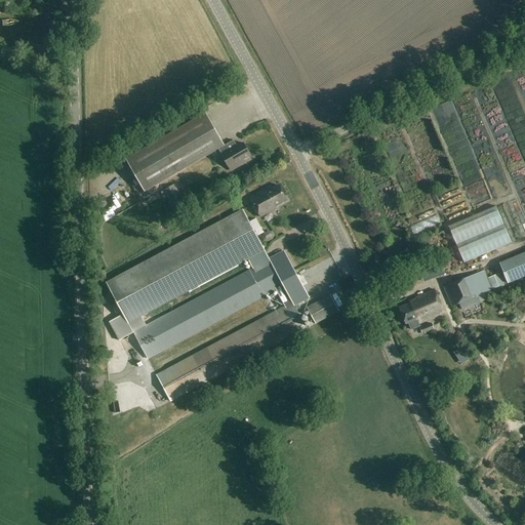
[(225,146),(206,113),(126,160),(145,193),(219,150),(232,171),(245,164),(243,161),(251,156),(244,144),(237,148),(234,140),(225,146)]
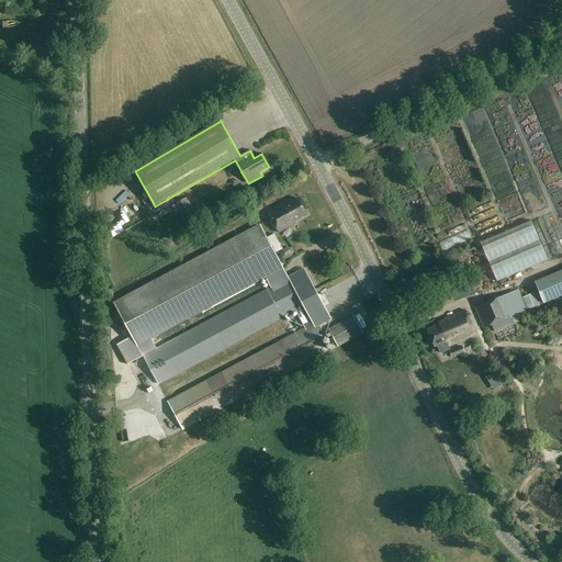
[(496,168),(487,172),(491,178),(499,173),(496,168)]
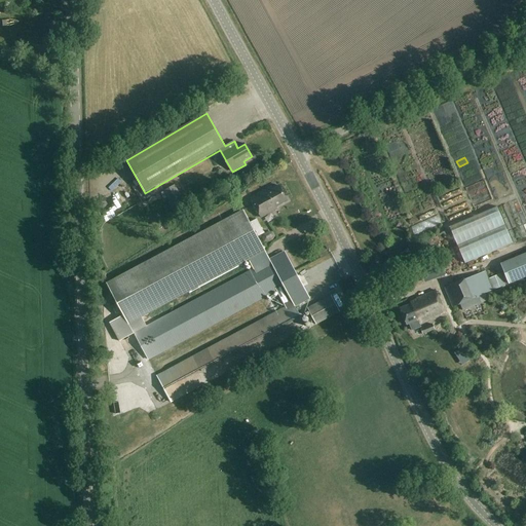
[(187,214),(183,205),(180,207),(175,196),(179,194),(174,185),(158,193),(174,221),(187,214)]
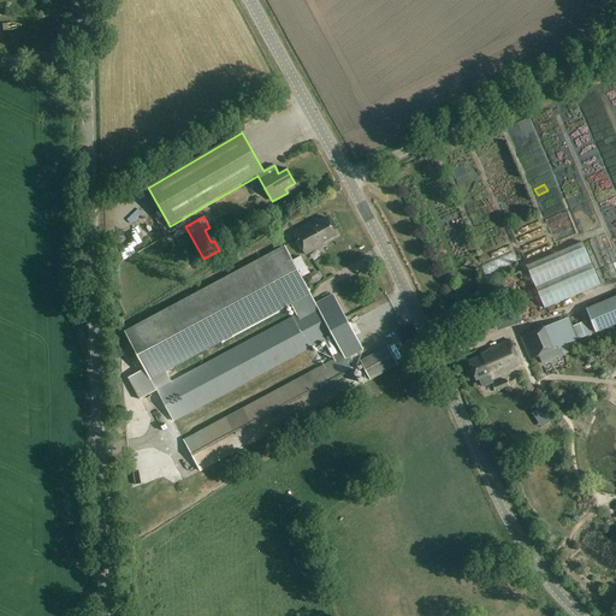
[(335,235),(325,217),(313,224),(312,221),(292,232),(306,256),(325,246),(323,242),(335,235)]
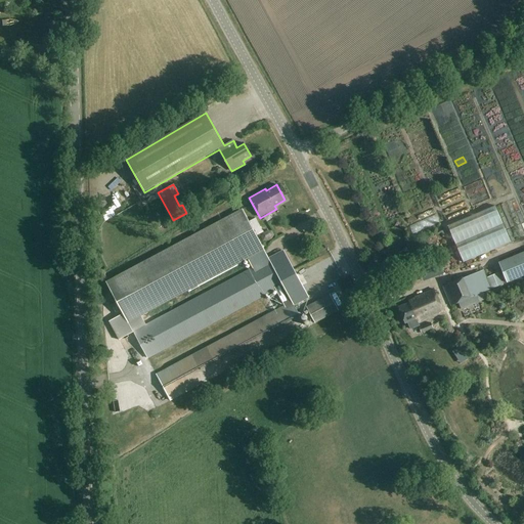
[(448,227),(464,263),(511,244),(495,207),(448,227)]
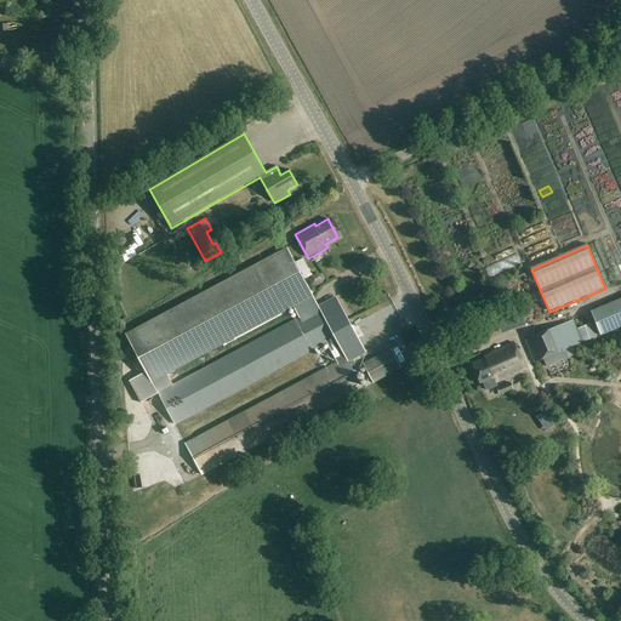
[(334,336),(319,309),(319,308),(286,248),(285,249),(125,334),(146,371),(129,381),(189,495),(208,485),(203,477),(363,391),(352,371),(348,364),(347,362),(345,357),(336,362),(317,371),(312,374),(184,443),(175,425),(305,355),(313,351),(326,345),(335,340),(334,336)]
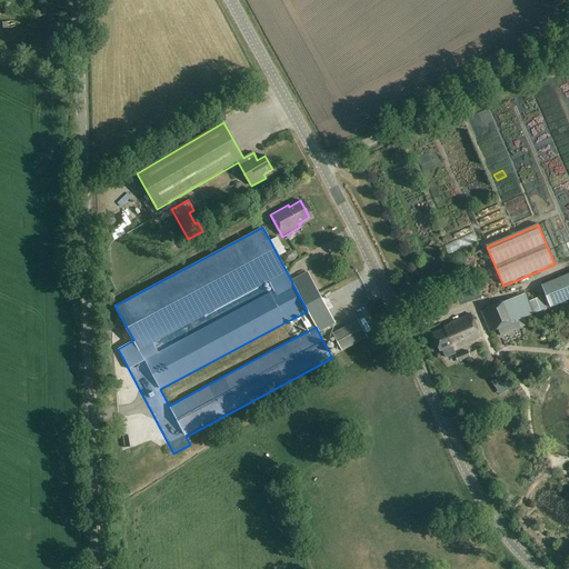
[(299,277),(310,273),(307,265),(296,268),(299,277)]
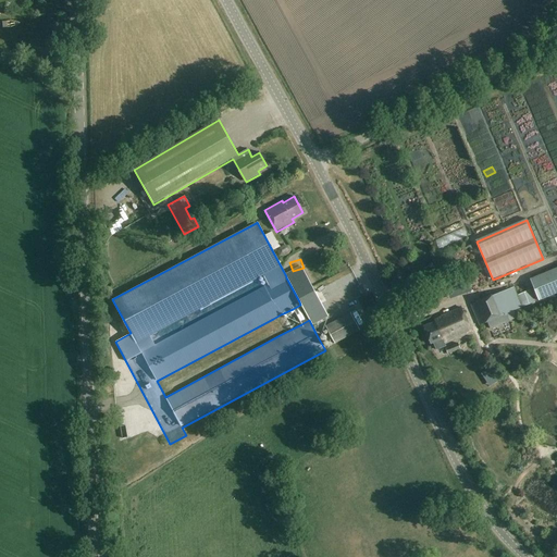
[(311,324),(312,326),(320,322),(327,318),(301,269),(286,277),(299,301),(300,305),(309,320),(311,324)]
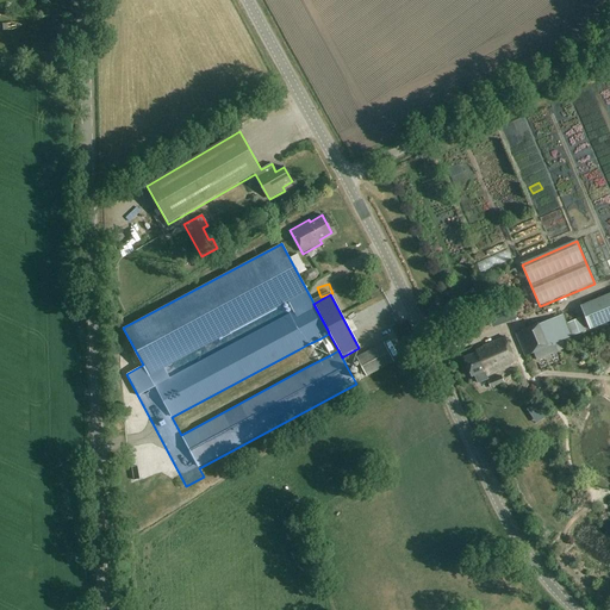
[(591,330),(609,322),(609,296),(583,309),(591,330)]
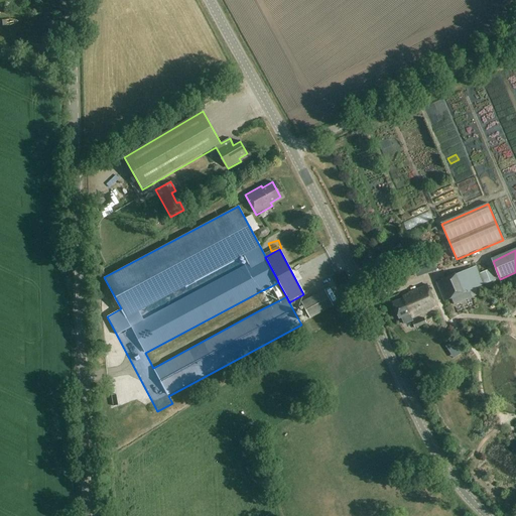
[(432,259),(426,261),(429,272),(436,269),(432,259)]
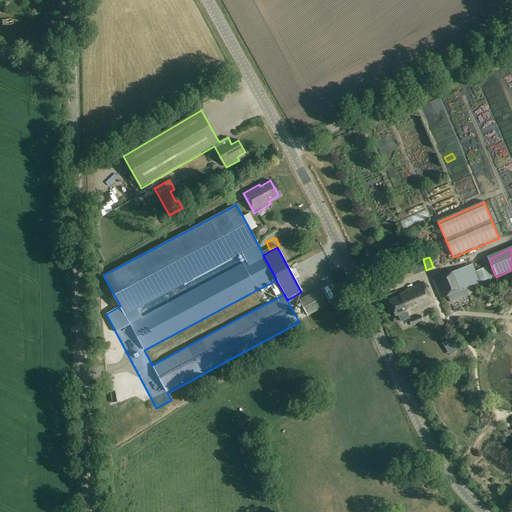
[(451,302),(467,296),(464,289),(476,284),(468,266),(433,281),(441,300),(448,297),(451,302)]
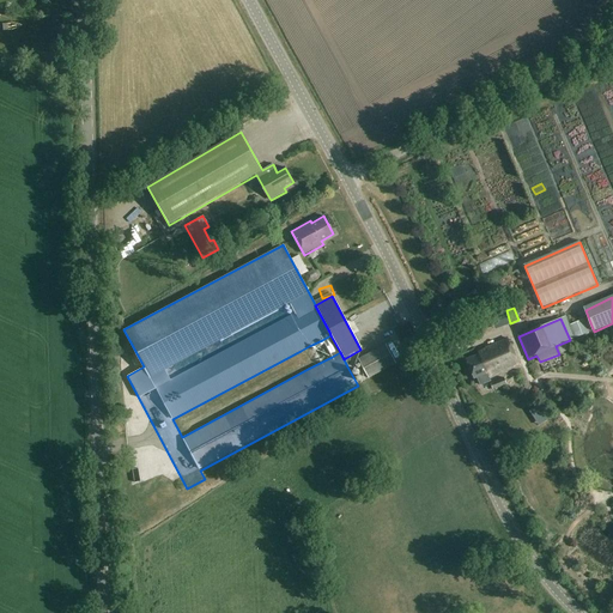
[(584,319),(570,325),(575,338),(589,332),(584,319)]
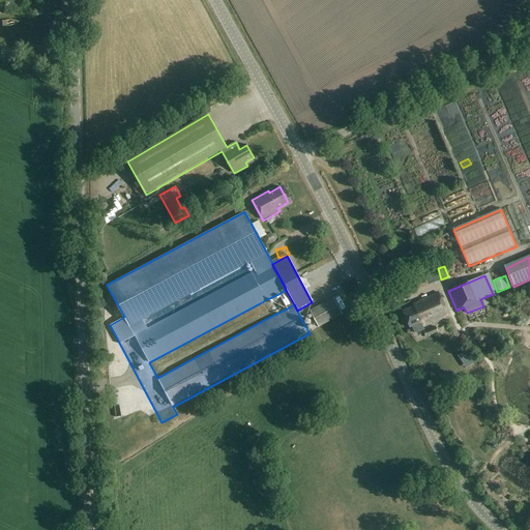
[(284,302),(284,303),(287,308),(294,304),(286,290),(278,294),(284,302)]
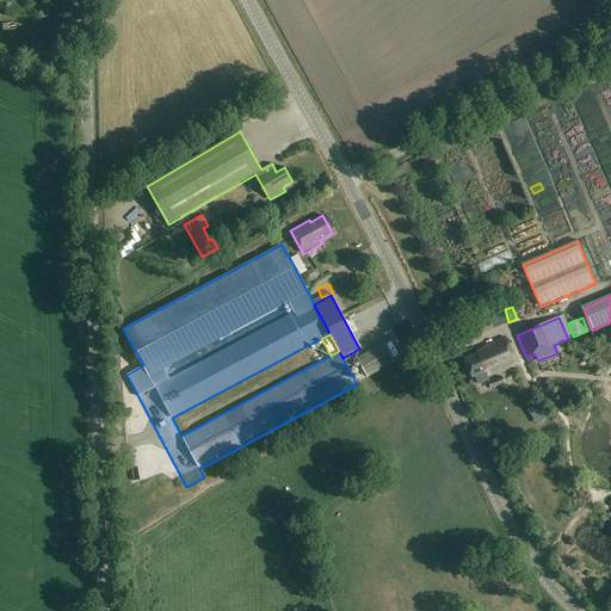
[(487,375),(518,360),(507,337),(485,346),(485,349),(464,358),(473,377),(485,371),(487,375)]
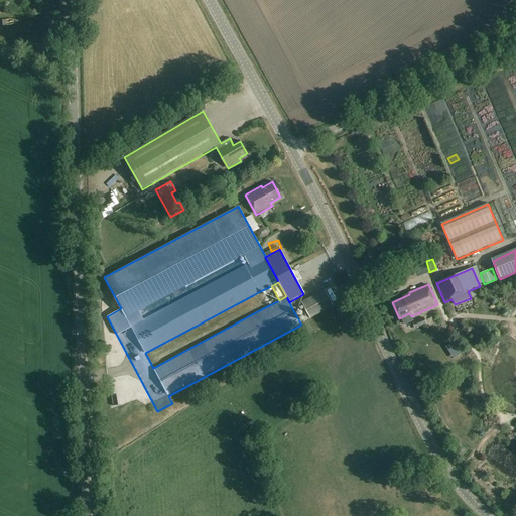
[(310,318),(334,306),(325,290),(301,302),(310,318)]
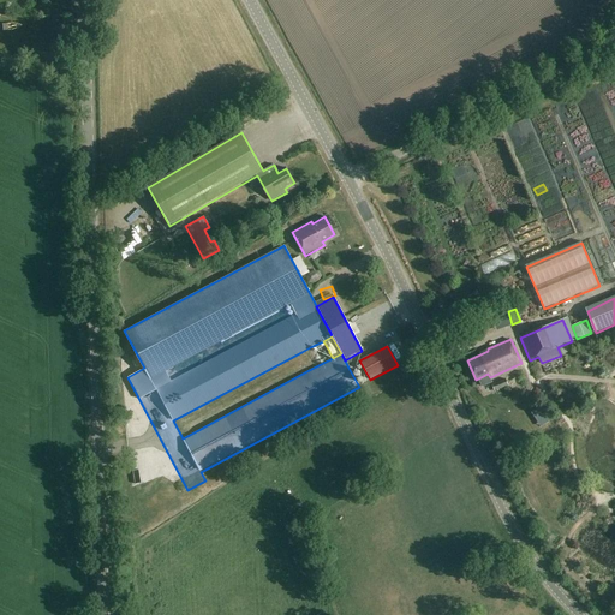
[(495,392),(508,386),(506,380),(491,384),(495,392)]
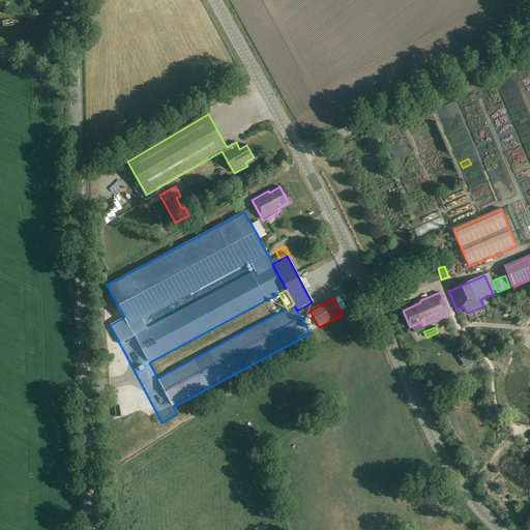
[(455,363),(461,355),(455,351),(450,359),(455,363)]
